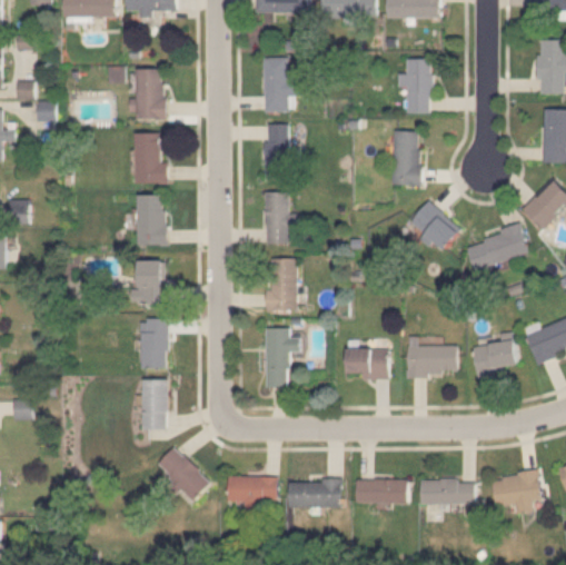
[(62,0),(115,0),(115,16),(62,15),(62,0)]
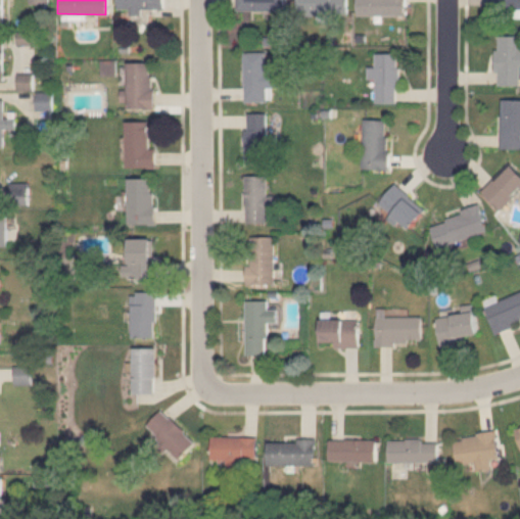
[(115,0),(159,0),(160,8),(138,9),(138,16),(128,16),(128,7),(116,7),(115,0)]
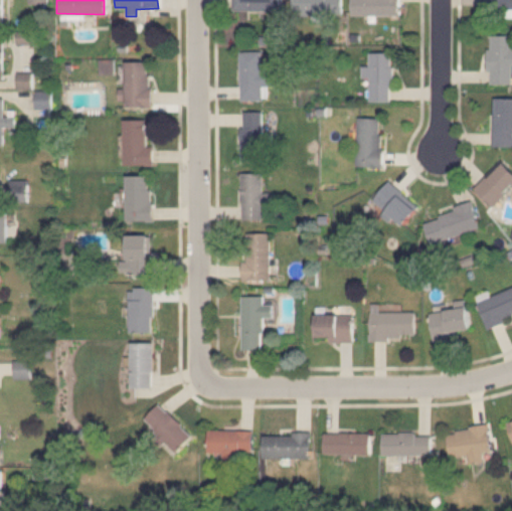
[(232,0),(278,0),(279,8),(232,9),(232,0)]
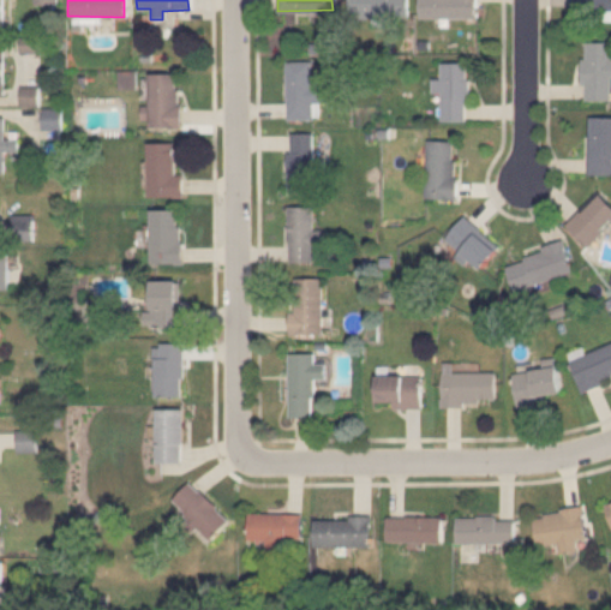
[(346,0),(347,23),(405,23),(405,0),(346,0)]
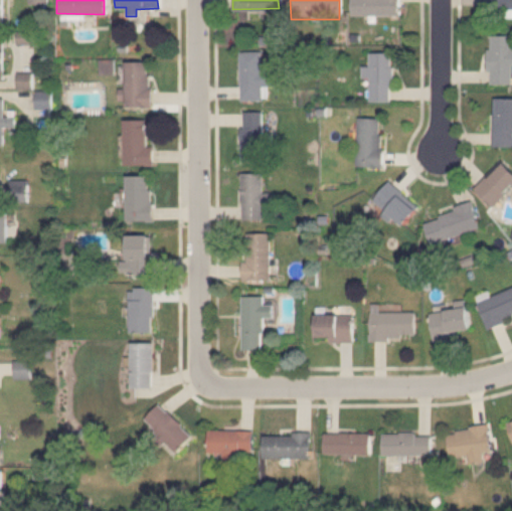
[(347,0),(396,0),(396,13),(347,13),(347,0)]
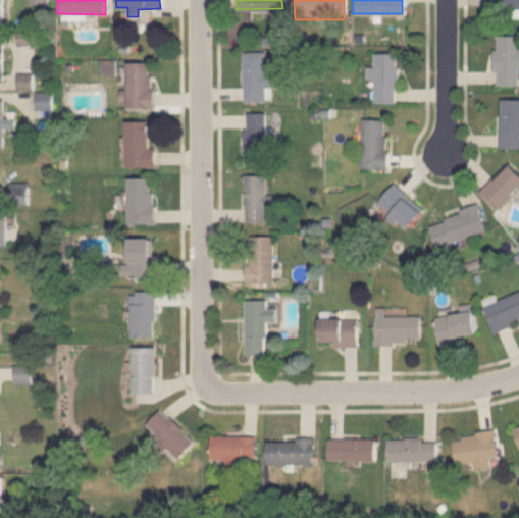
[(480,0),(518,0),(518,8),(480,7),(480,0)]
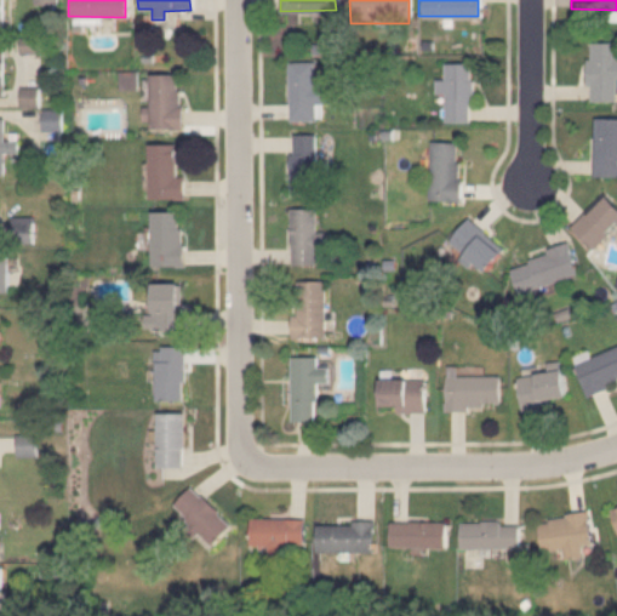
[(588,46),(612,47),(612,62),(616,63),(616,78),(611,78),(612,96),(590,96),(590,80),(586,79),(588,46)]
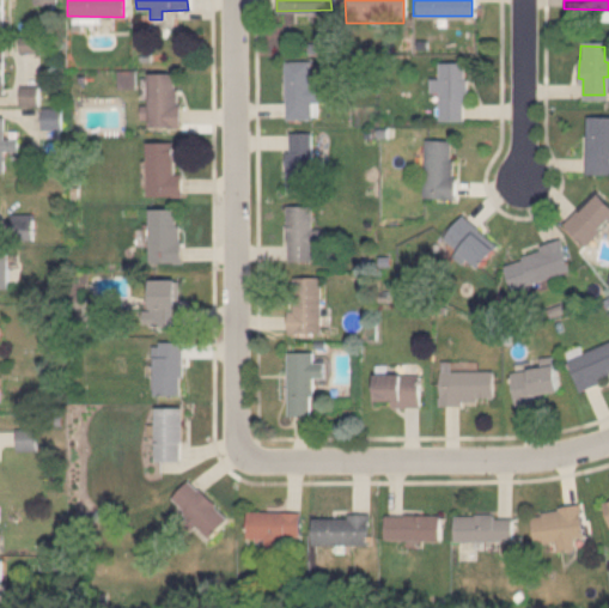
[(281,64),(305,62),(309,117),(285,119),(281,64)]
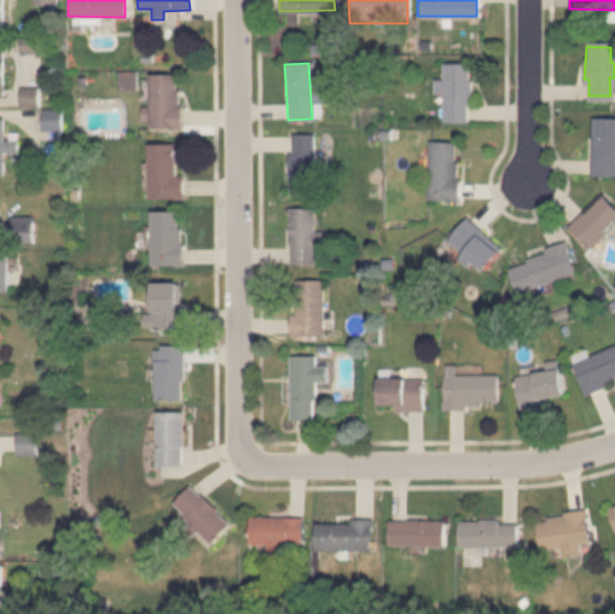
[(441,64),(442,75),(433,75),(434,94),(441,94),(442,122),(464,121),(463,92),(470,92),(470,76),(465,76),(465,63),(441,64)]
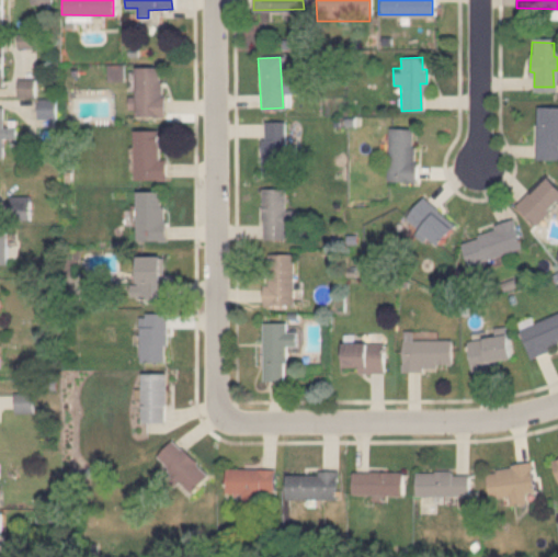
[(135,69),(159,69),(158,99),(162,99),(162,117),(135,117),(135,69)]
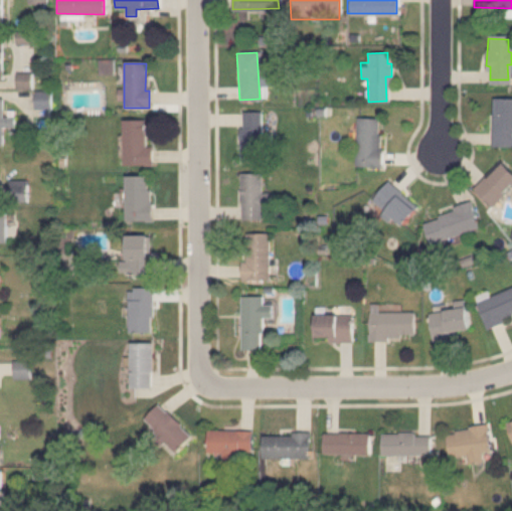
[(13,69),(14,88),(30,88),(29,69),(13,69)]
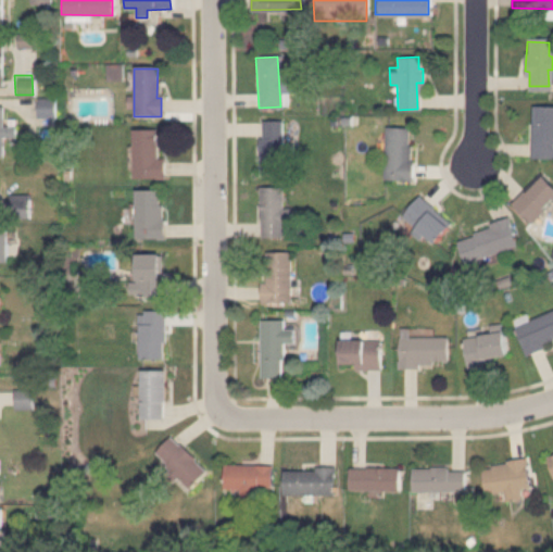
[(36,99),(52,98),(53,116),(37,116),(36,99)]
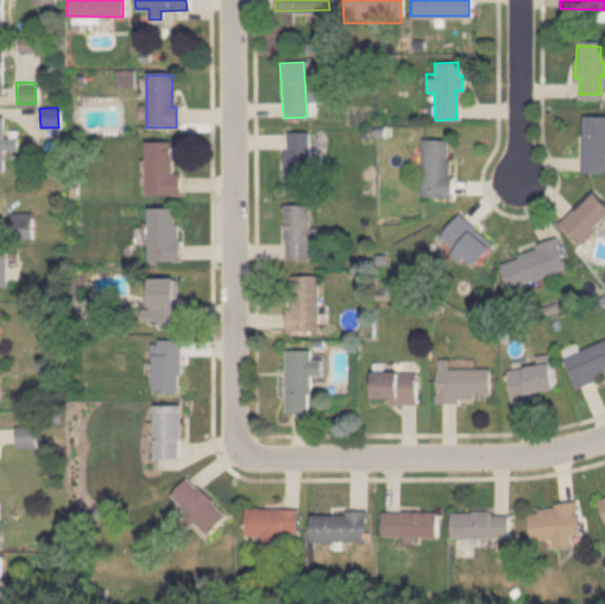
[(579,113),(604,113),(604,156),(604,171),(578,170),(579,113)]
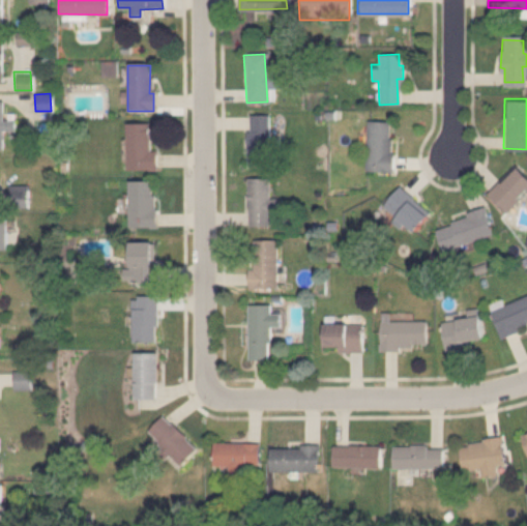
[(0,104),(1,104),(1,119),(16,119),(16,135),(1,135),(1,150),(0,150),(0,104)]
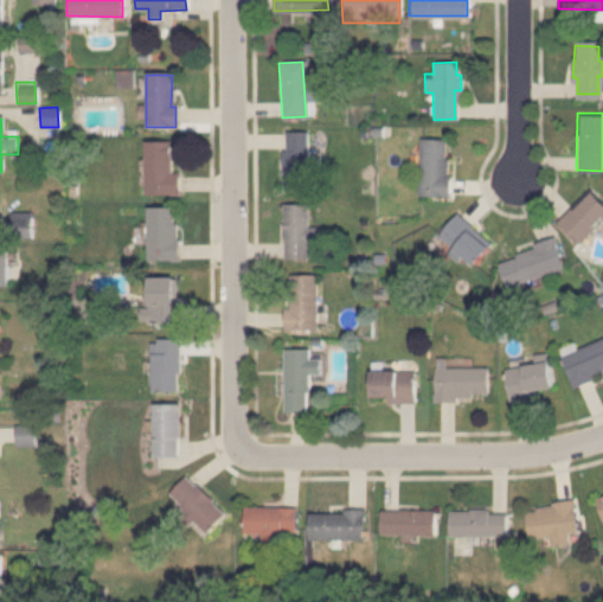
[(287,133),(306,132),(308,186),(282,187),(281,146),(287,146),(287,133)]
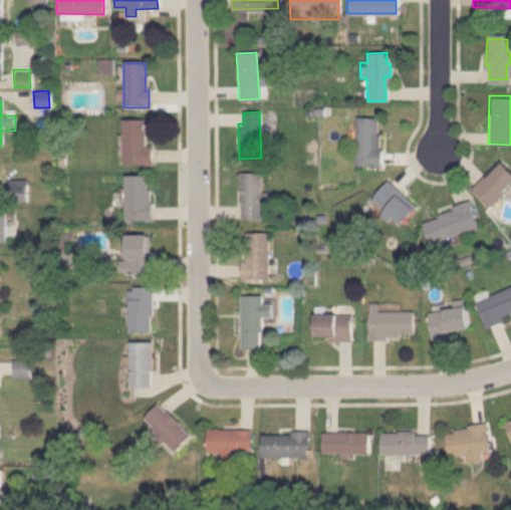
[(355,117),(376,117),(376,165),(354,165),(355,117)]
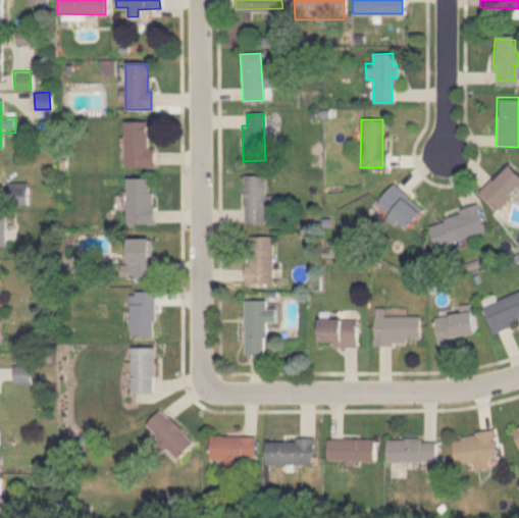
[(122,121),(145,121),(144,149),(153,149),(152,168),(122,167),(122,121)]
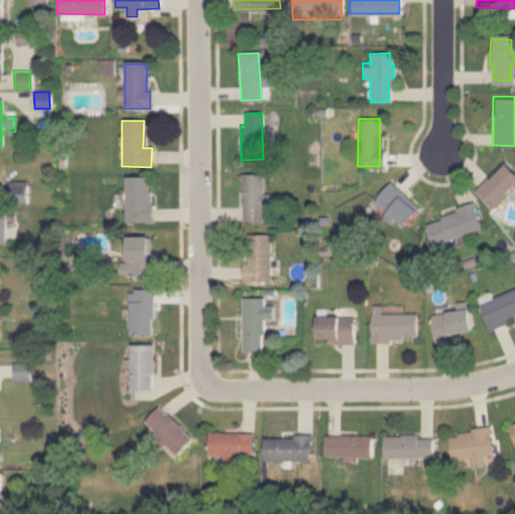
[(474,188),(502,164),(514,179),(514,187),(491,208),(474,188)]
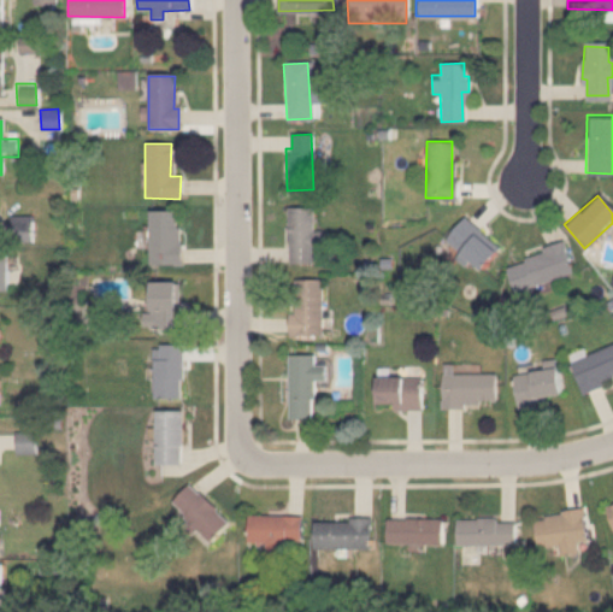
[(287,207),(316,207),(316,266),(287,266),(287,207)]
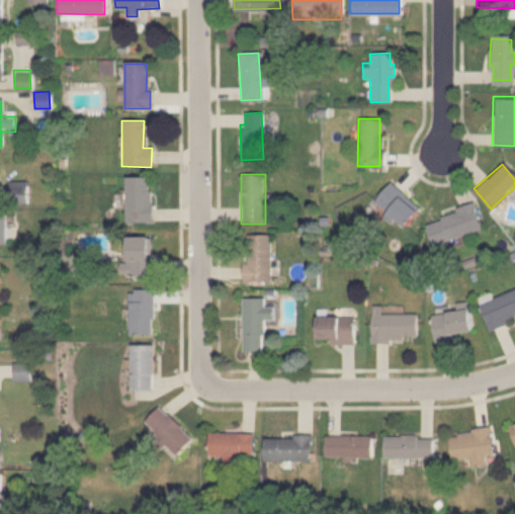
[(123,178),(147,178),(147,226),(123,226),(123,178)]
